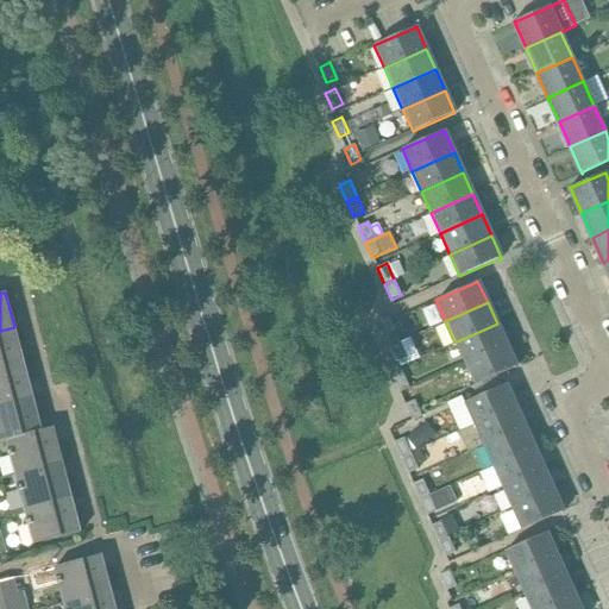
[(378,320),(385,336),(396,331),(389,315),(378,320)]
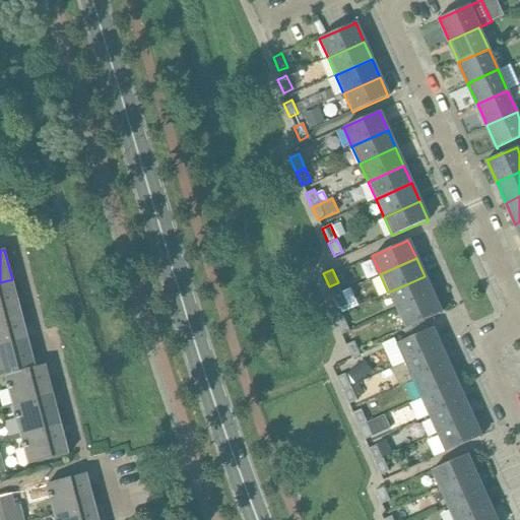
[(396,311),(433,295),(425,276),(388,293),(396,311)]
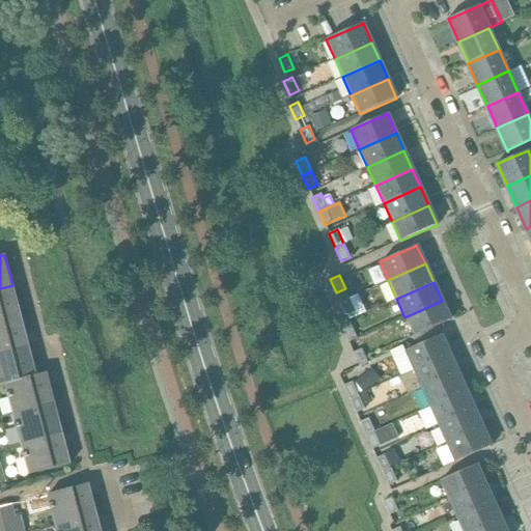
[(0,320),(20,315),(12,285),(0,288),(0,320)]
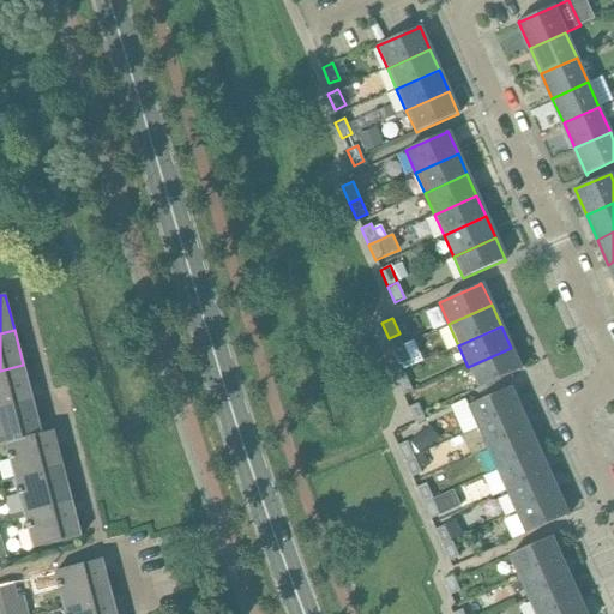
[(401,365),(402,365),(410,360),(403,344),(393,349),(401,365)]
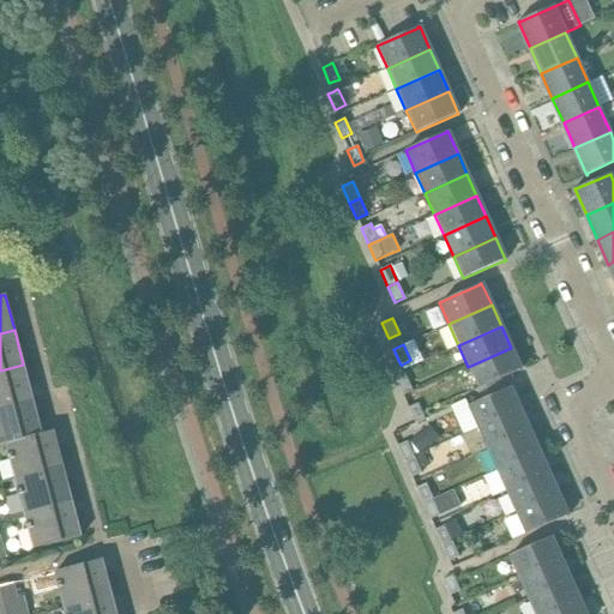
[(521,371),(511,348),(468,367),(477,389),(518,369),(519,372),(521,371)]
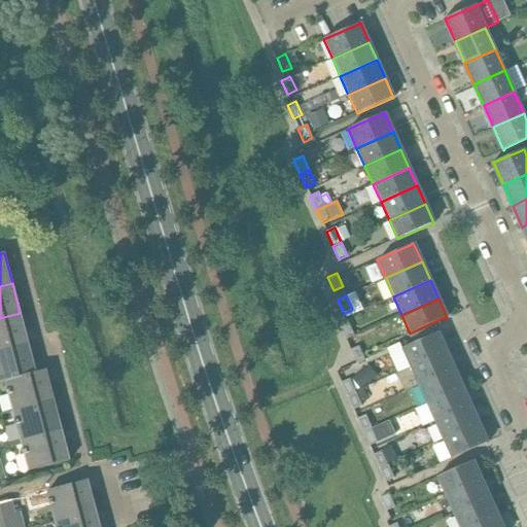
[(0,318),(0,350),(28,343),(20,313),(0,318)]
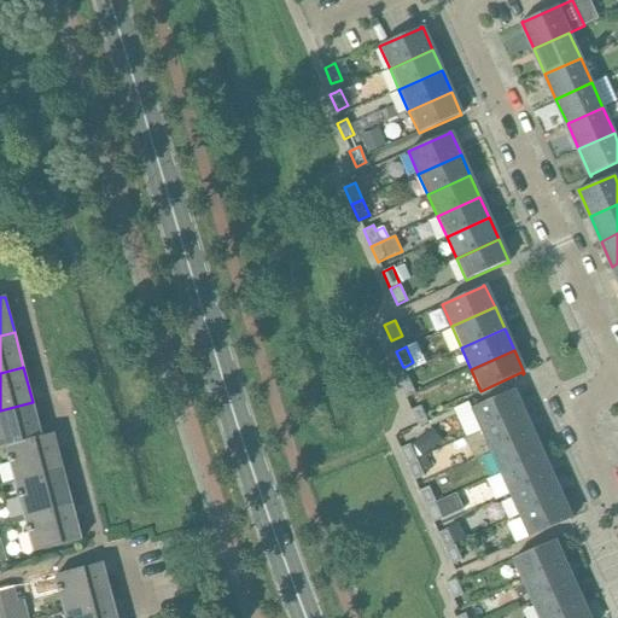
[(406,398),(415,394),(408,378),(398,383),(406,398)]
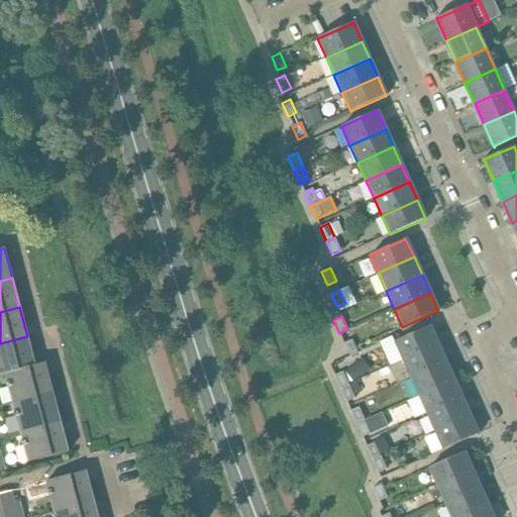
[(429,326),(394,342),(402,360),(437,344),(429,326)]
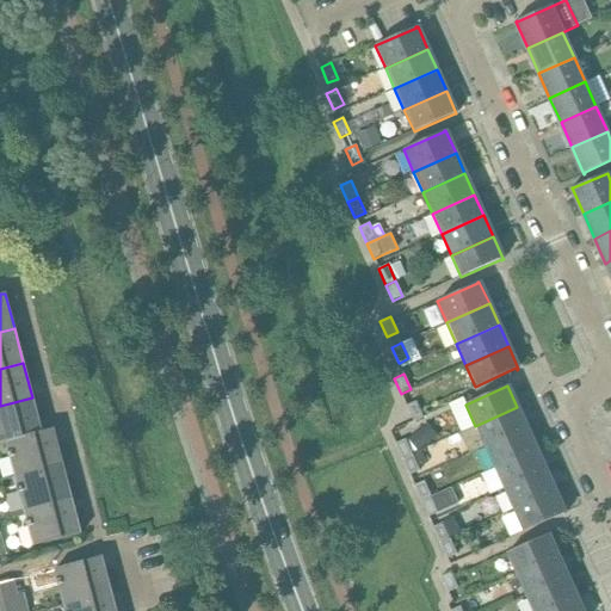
[(42,432),(41,432),(32,397),(0,406),(0,443),(6,443),(6,442),(42,432)]
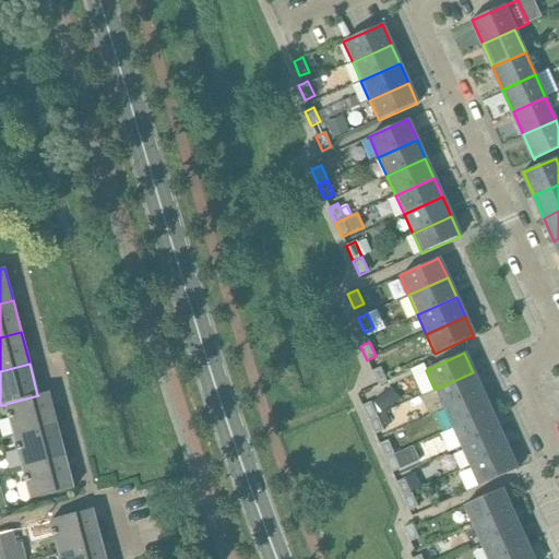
[(387,381),(384,377),(380,367),(371,371),(378,385),(387,381)]
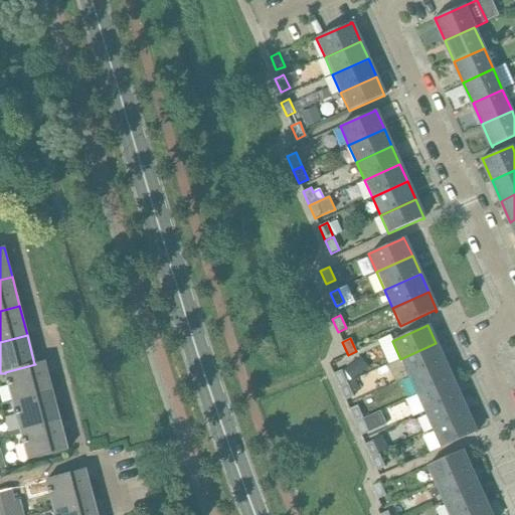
[(436,343),(400,359),(408,376),(444,361),(436,343)]
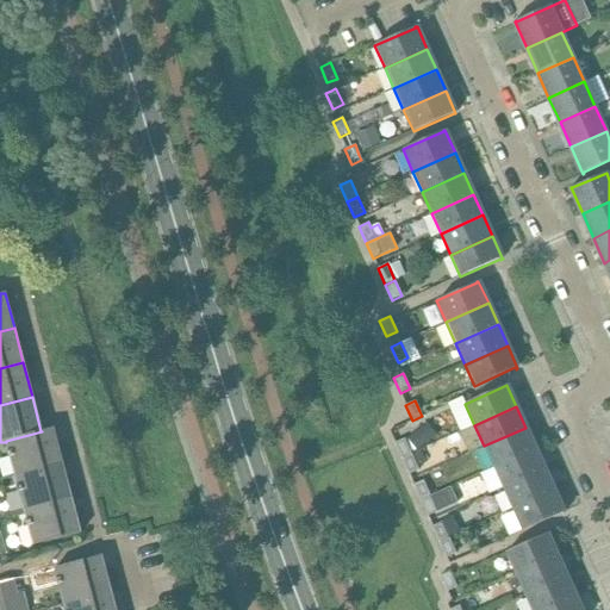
[(6,442),(14,475),(62,464),(53,428),(41,431),(42,431),(6,441),(6,442)]
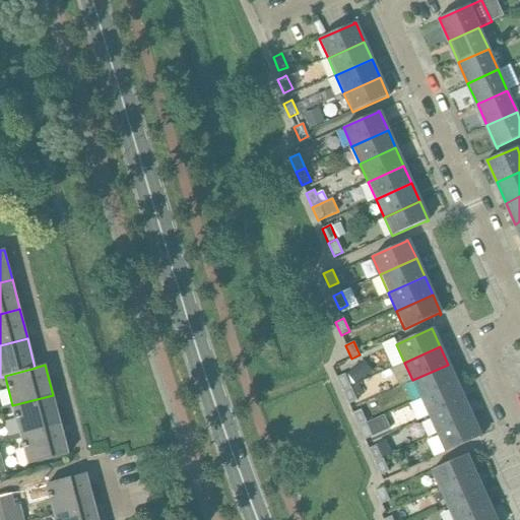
[(448,365),(412,380),(420,398),(456,382),(448,365)]
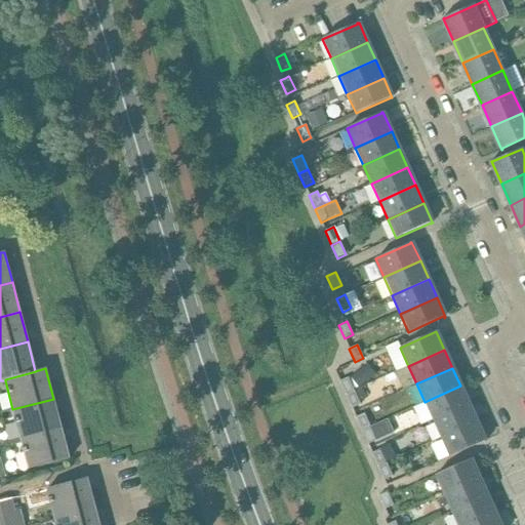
[(346,394),(356,389),(351,376),(339,380),(346,394)]
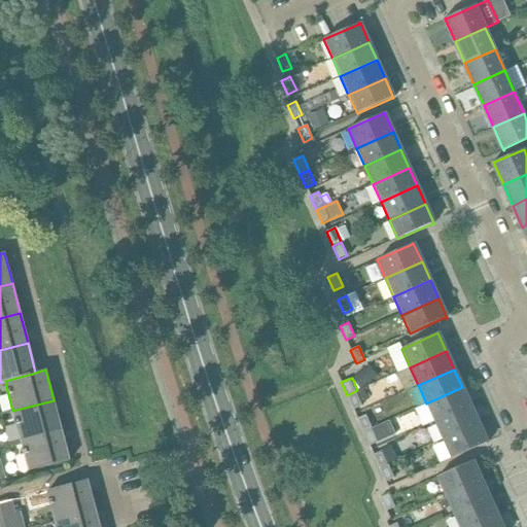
[(426,403),(434,422),(470,406),(462,387),(426,403)]
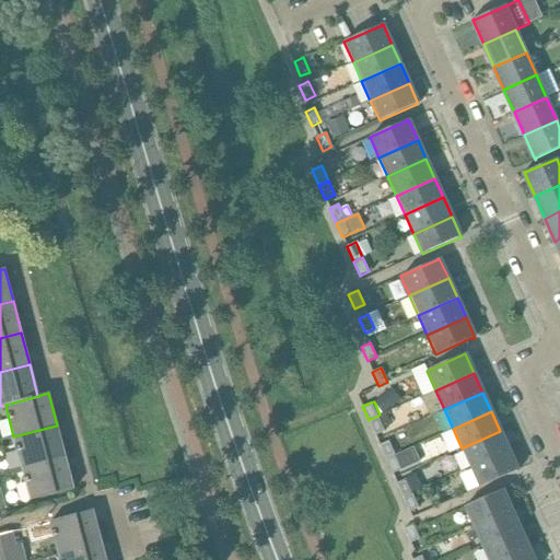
[(369,420),(375,434),(386,429),(380,415),(369,420)]
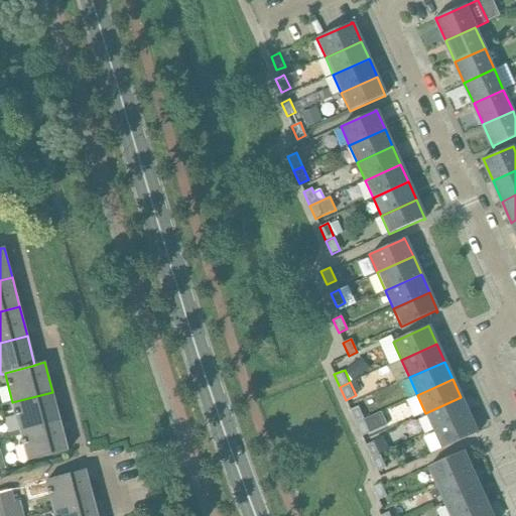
[(12,402),(20,431),(60,421),(52,392),(12,402)]
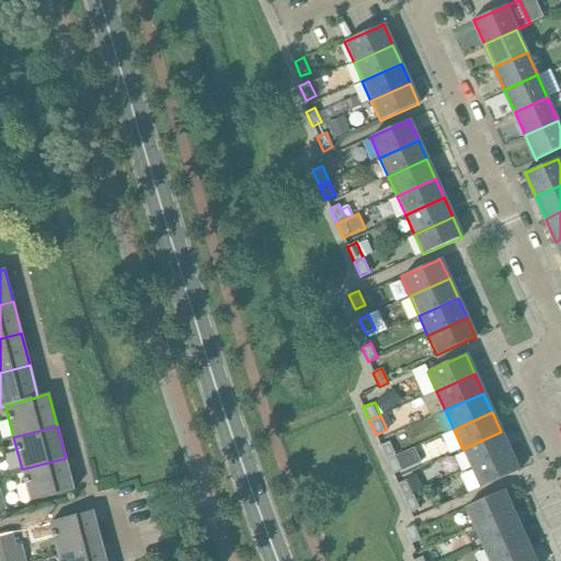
[(462,449),(471,469),(510,451),(501,432),(462,449)]
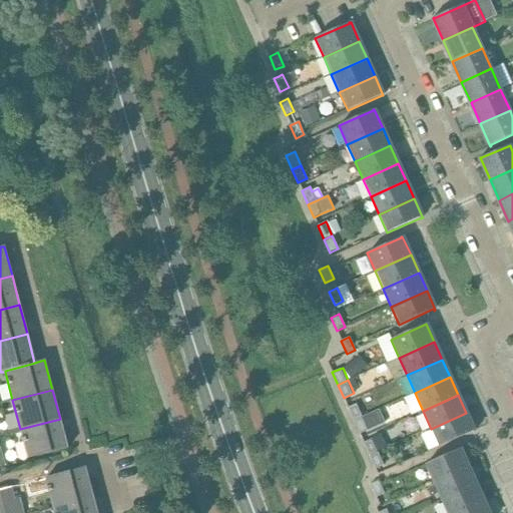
[(356,404),(348,408),(354,421),(362,417),(356,404)]
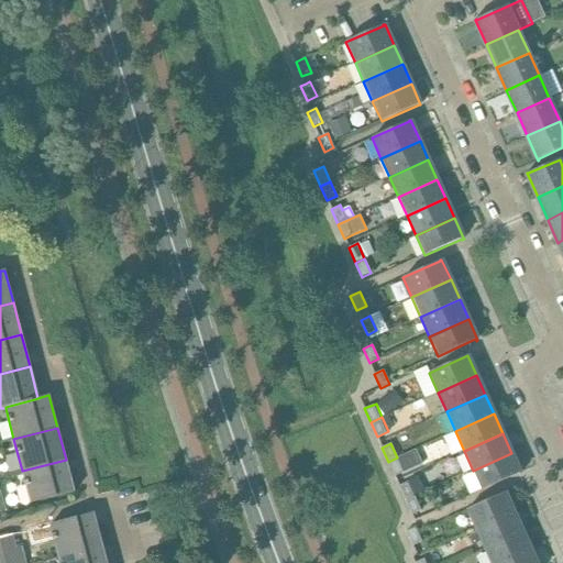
[(397,457),(388,462),(395,476),(406,472),(421,464),(415,450),(411,451),(399,456),(397,457)]
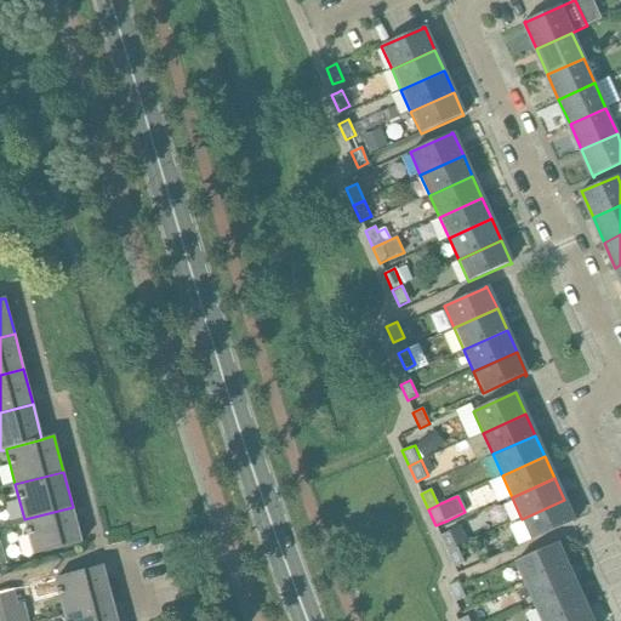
[(564,500),(522,519),(531,541),(573,522),(573,523),(574,523),(564,500)]
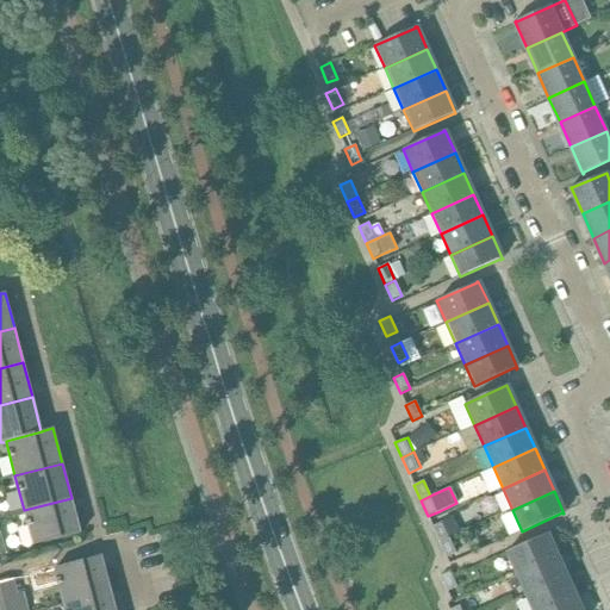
[(72,498),(24,510),(33,546),(80,533),(72,498)]
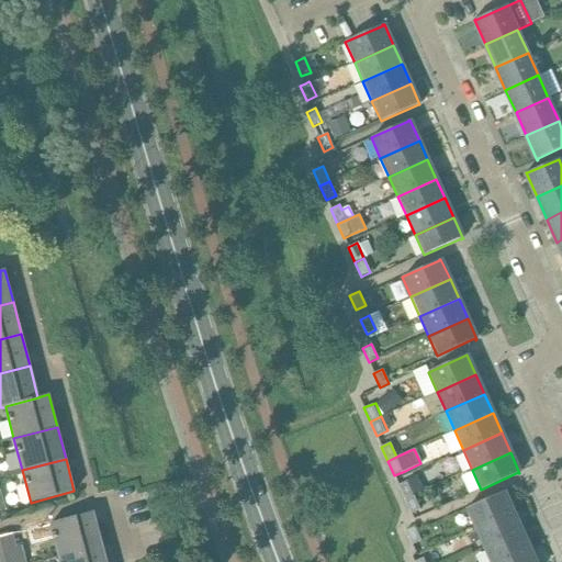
[(416,495),(409,480),(398,485),(405,499),(416,495)]
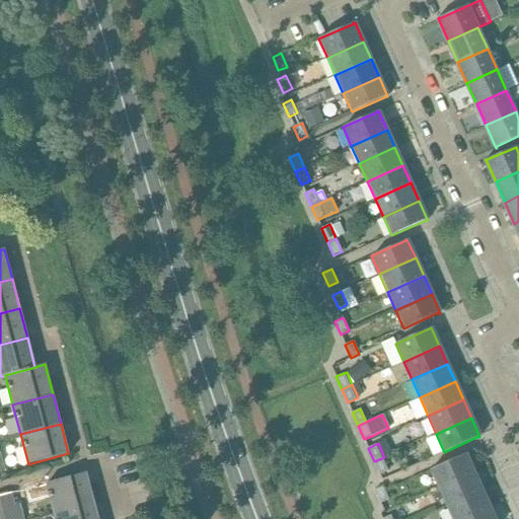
[(430,470),(438,489),(473,472),(465,453),(464,454),(464,455),(430,470)]
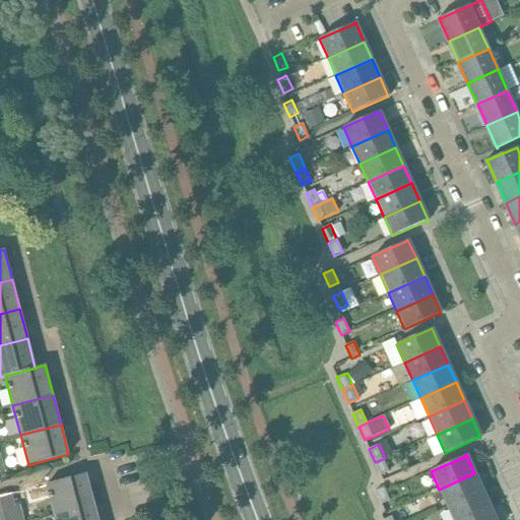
[(383,459),(375,462),(381,475),(389,471),(383,459)]
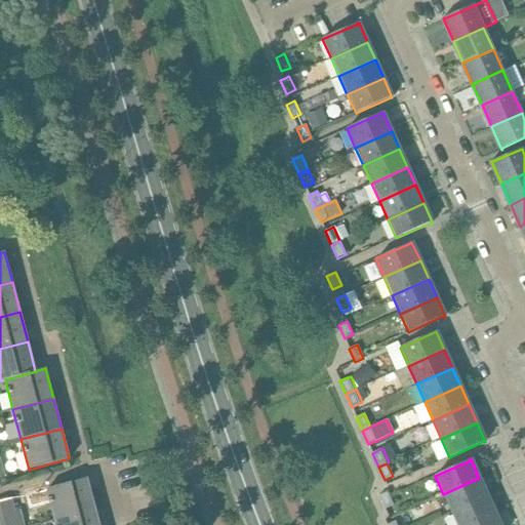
[(46,489),(54,519),(95,509),(87,478),(46,489)]
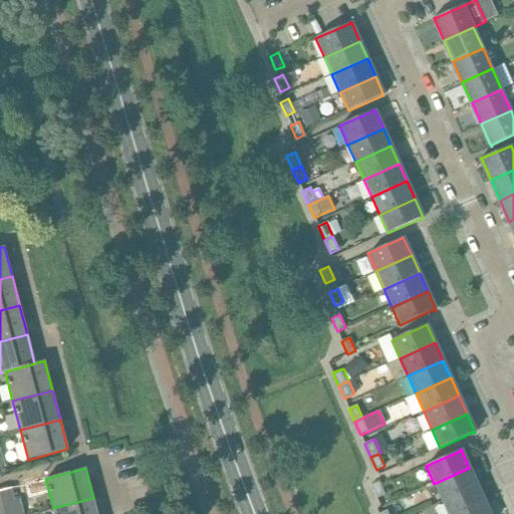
[(469,468),(434,484),(442,502),(477,486),(469,468)]
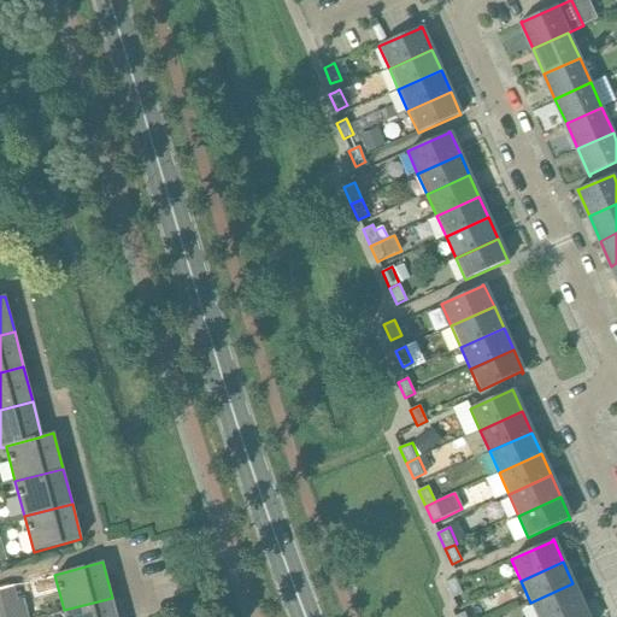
[(445,582),(452,599),(462,594),(454,579),(445,582)]
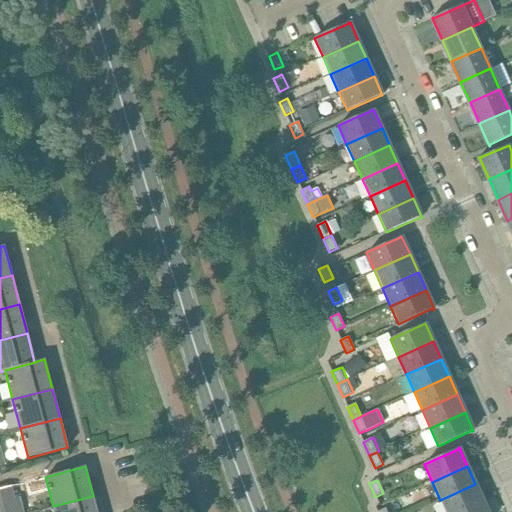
[(440,500),(445,511),(460,511),(483,502),(475,484),(440,500)]
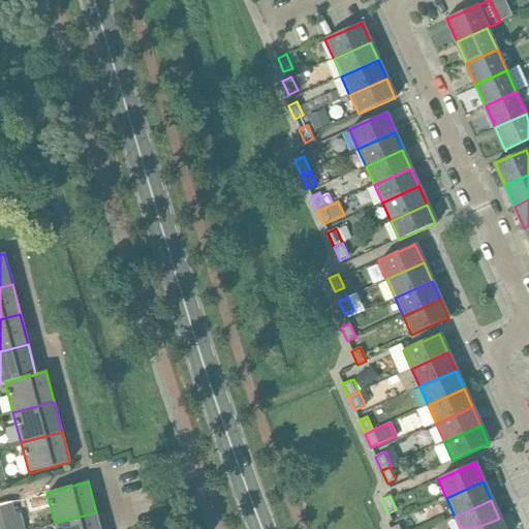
[(0,528),(23,528),(19,515),(14,516),(10,502),(0,504),(0,528)]
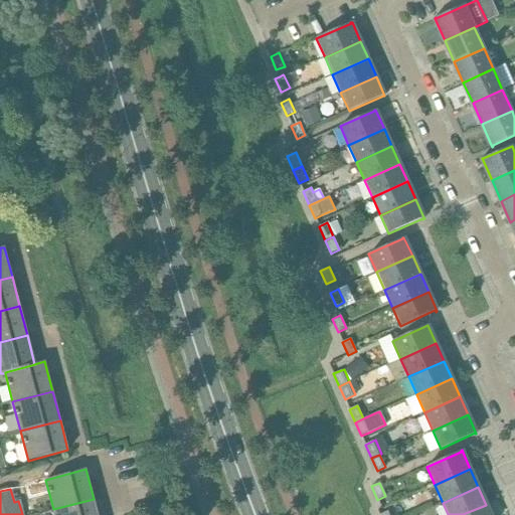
[(53,509),(54,514),(97,514),(94,499),(53,509)]
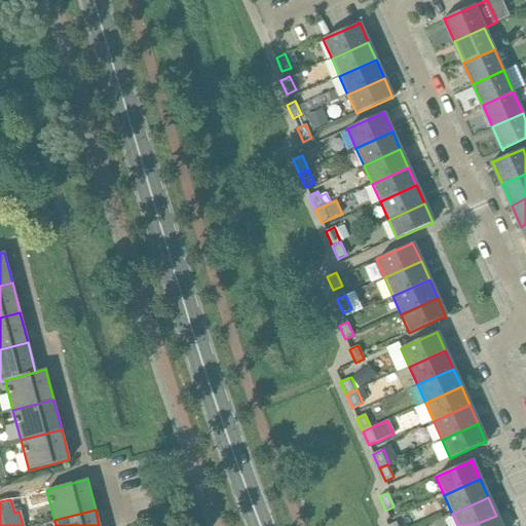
[(500,525),(496,516),(473,525),(500,525)]
